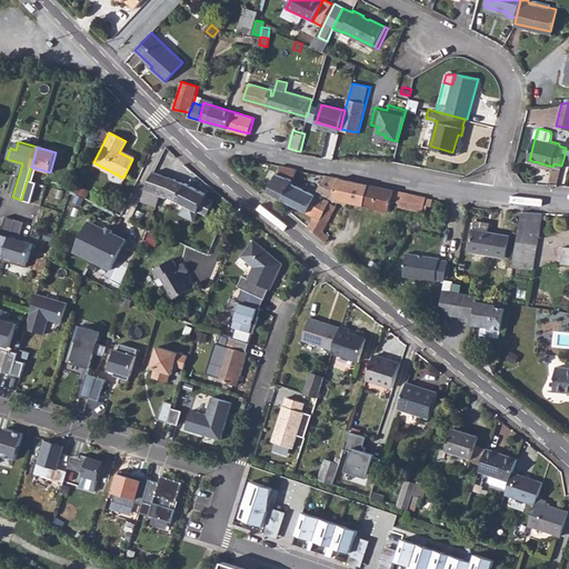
[(281,166),(268,192),(283,200),(291,185),(298,170),(281,166)]
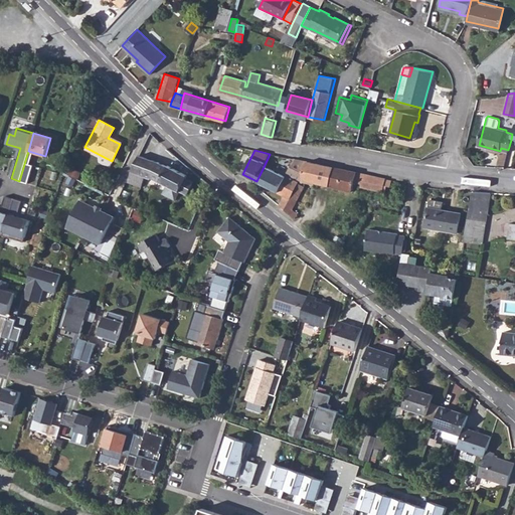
[(138,156),(126,181),(141,187),(146,177),(152,179),(152,178),(160,182),(168,167),(157,162),(138,156)]
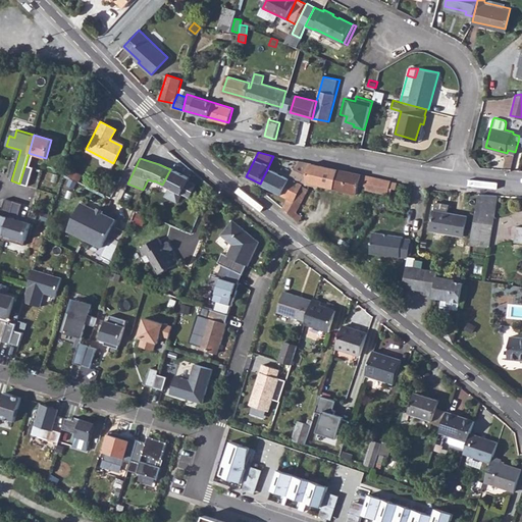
[(293,170),(290,169),(286,175),(291,176),(290,177),(303,184),(307,186),(308,185),(309,183),(320,186),(324,167),(294,160),(292,164),(296,166),(293,170)]
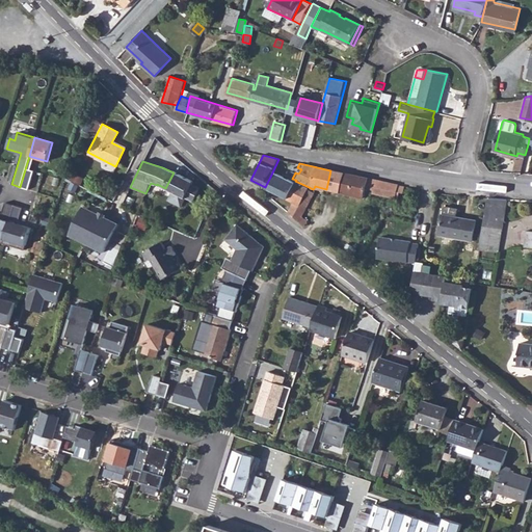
[(330,170),(326,189),(349,195),(354,176),(330,170)]
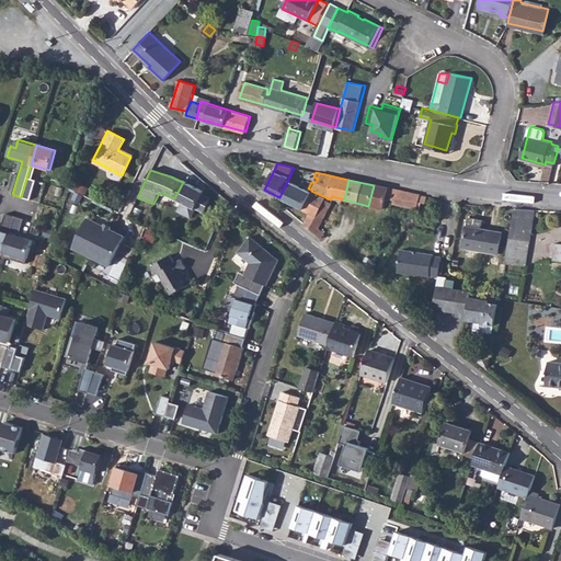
[(183,182),(174,198),(197,210),(197,209),(204,212),(210,198),(204,195),(205,192),(183,181),(183,182)]
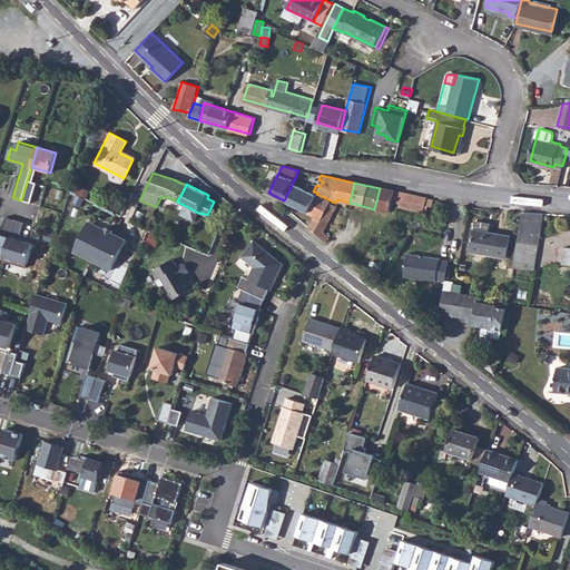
[(292,185),(284,200),(315,216),(308,228),(327,244),(328,236),(324,233),(328,224),(322,219),(330,204),(292,185)]
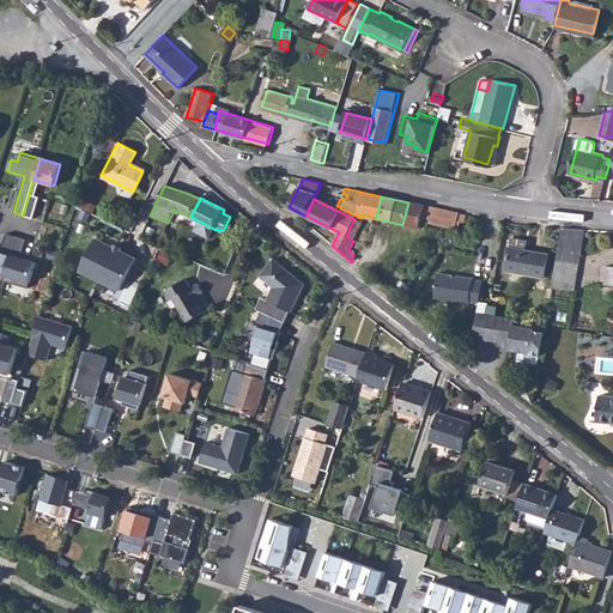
[(408,202),(402,225),(419,229),(422,217),(431,218),(430,223),(447,226),(449,212),(408,202)]
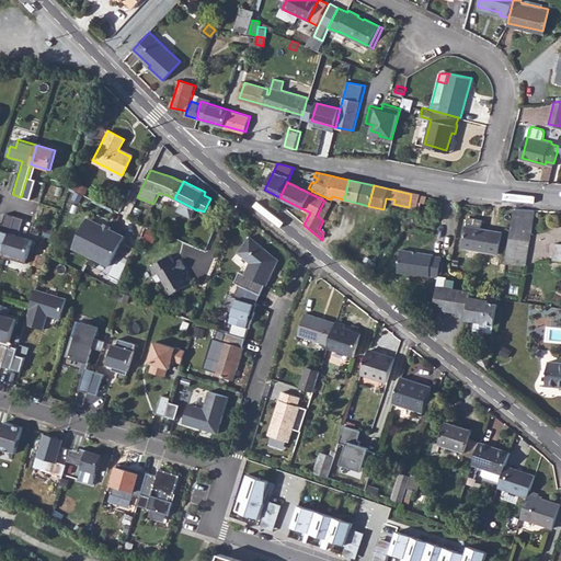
[(411,194),(409,207),(419,209),(420,206),(422,206),(422,204),(426,205),(427,197),(411,194)]
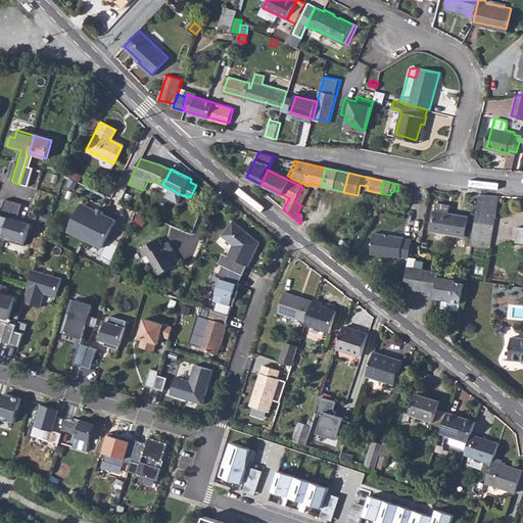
[(302,187),(295,201),(301,205),(308,190),(302,187)]
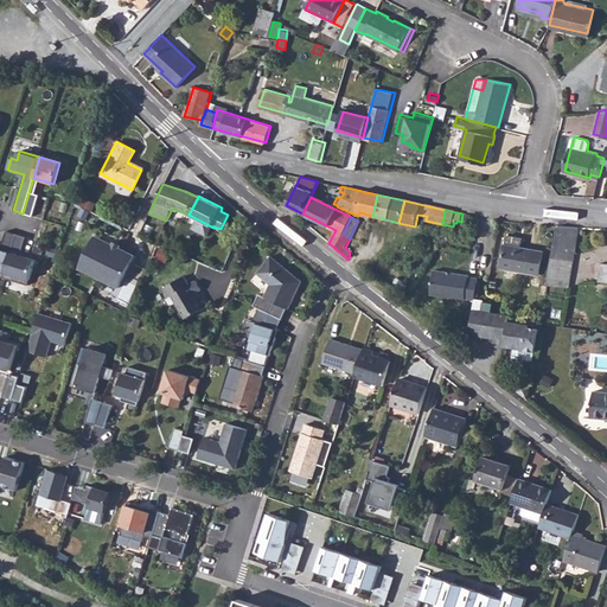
[(557,227),(547,286),(570,289),(580,229),(557,227)]
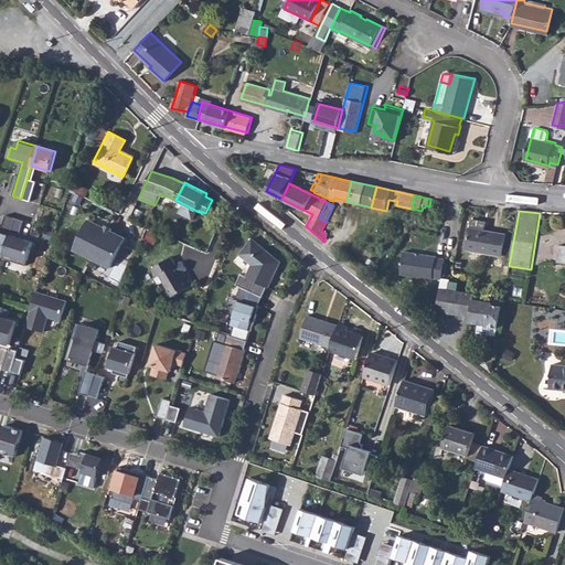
[(14,217),(6,215),(1,232),(0,231),(0,252),(3,254),(14,217)]
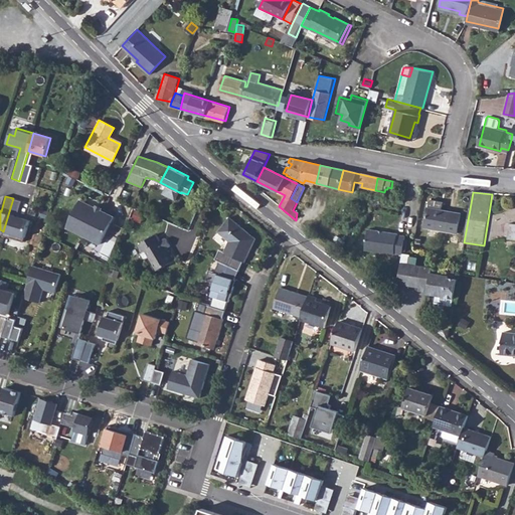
[(21,201),(13,198),(3,231),(2,235),(23,241),(30,220),(17,216),(21,201)]
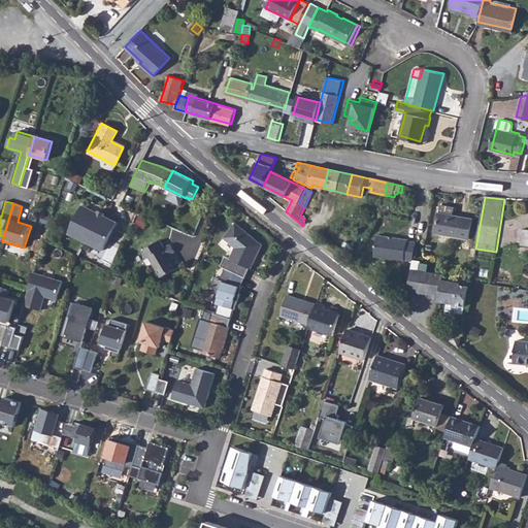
[(441,205),(436,234),(470,240),(473,219),(453,216),(454,207),(441,205)]
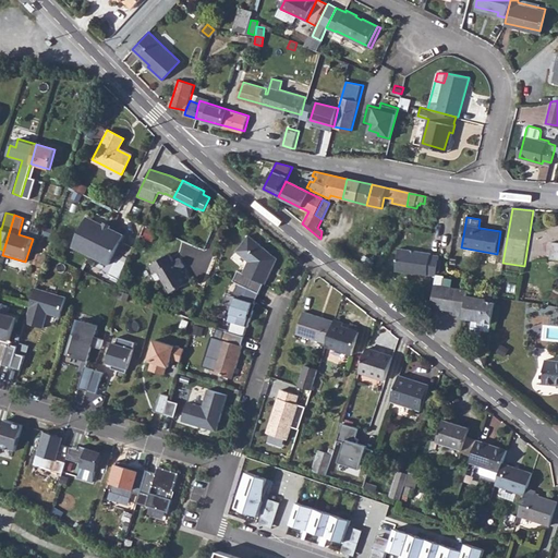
[(102,228),(104,226),(87,218),(73,246),(109,264),(123,235),(110,229),(109,229),(108,231),(102,228)]
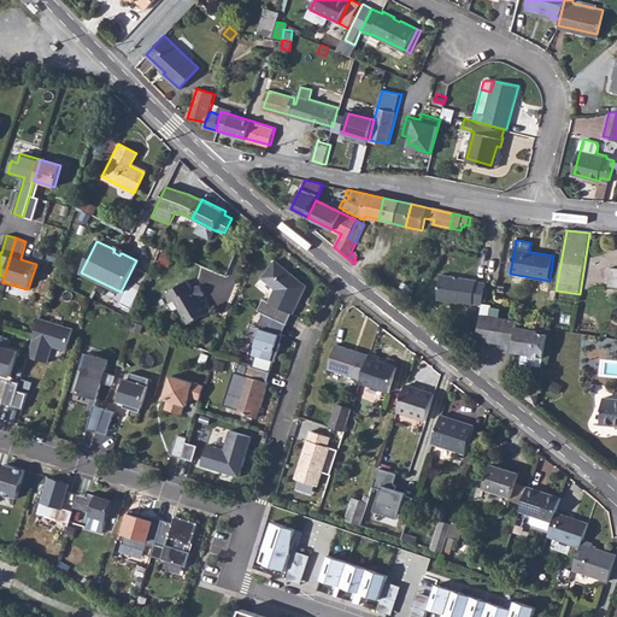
[(263,313),(287,324),(292,313),(294,315),(307,286),(276,260),(262,277),(275,288),(269,301),(263,299),(258,311),(263,313)]
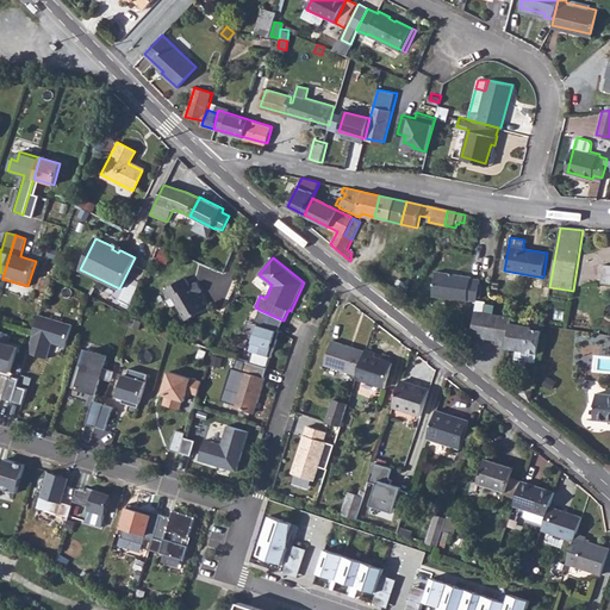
[(467,300),(475,302),(480,281),(471,279),(471,278),(436,272),(433,296),(466,302),(467,300)]
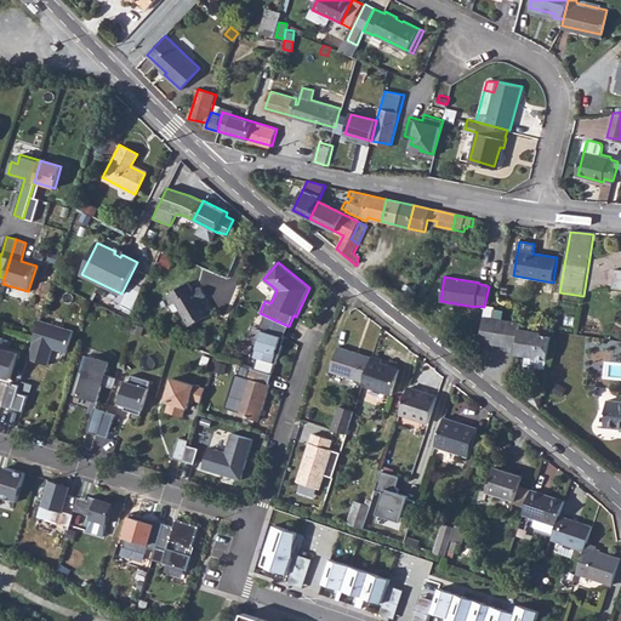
[(189,283),(167,296),(174,305),(176,303),(191,326),(214,313),(208,303),(205,305),(203,298),(206,296),(200,288),(194,291),(189,283)]
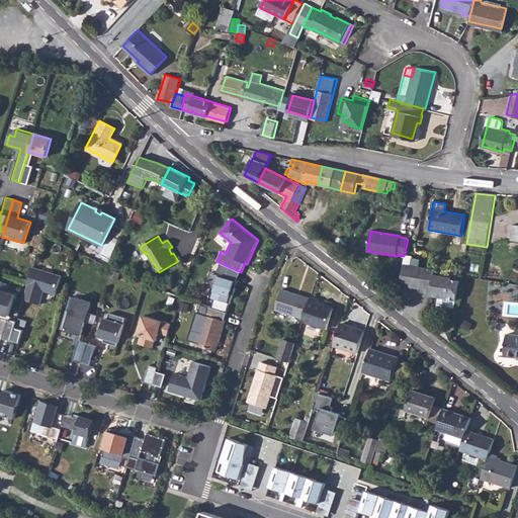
[(241,272),(221,263),(217,273),(211,272),(208,282),(217,284),(212,297),(231,304),(236,287),(234,287),(236,281),(241,272)]
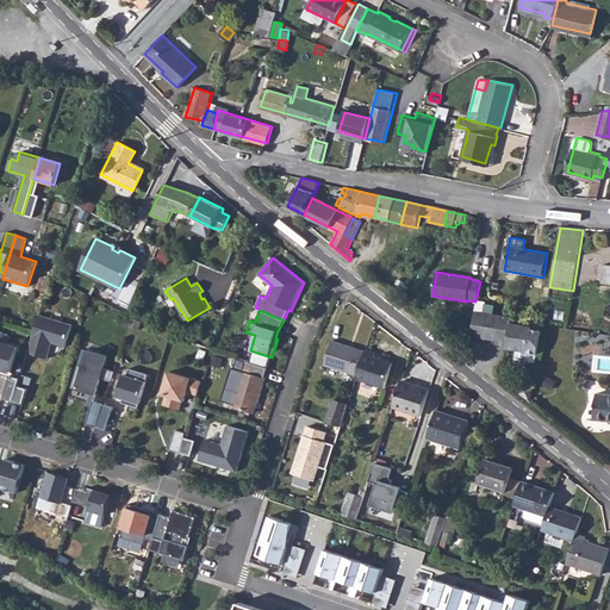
[(474,312),(471,336),(496,341),(506,343),(505,347),(505,349),(516,352),(512,369),(523,371),(526,362),(533,363),(535,355),(537,355),(542,332),(531,330),(531,328),(511,324),(511,318),(474,312)]
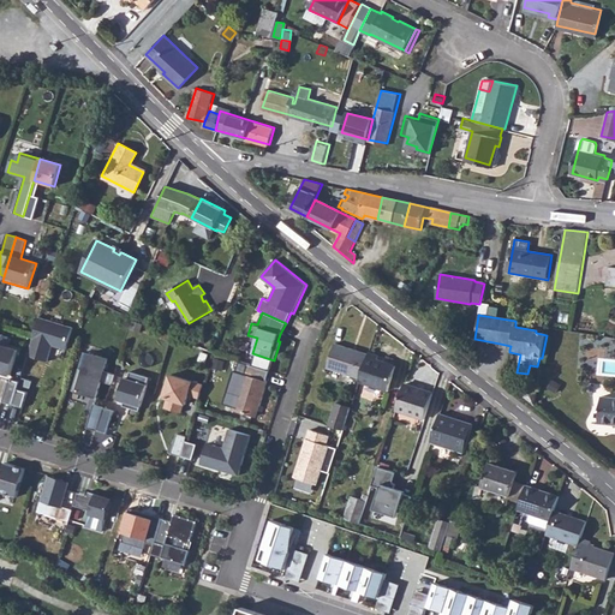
[(73,328),(40,317),(35,333),(28,356),(48,362),(53,346),(53,344),(57,345),(57,346),(66,350),(73,328)]
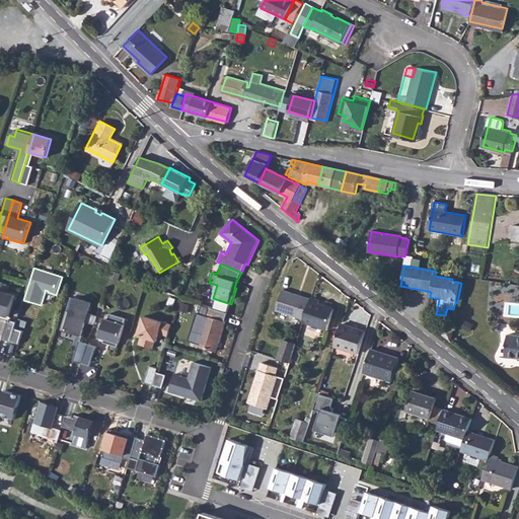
[(15,295),(0,290),(0,312),(9,316),(15,295)]
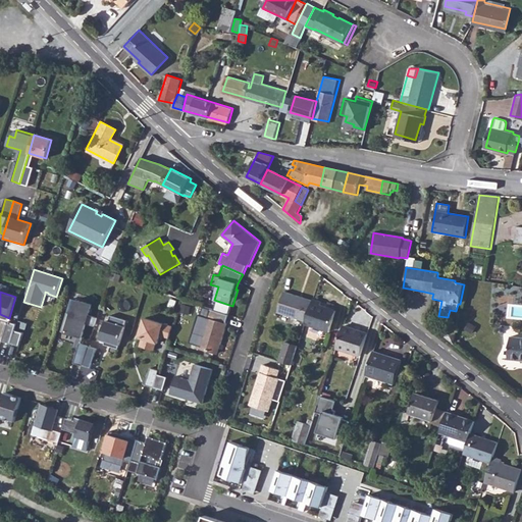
[(277,312),(305,320),(311,301),(283,292),(277,312)]
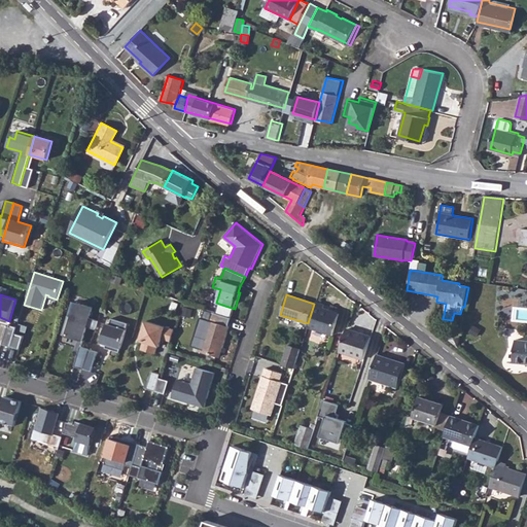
[(308,323),(308,326),(331,334),(339,313),(322,308),(323,305),(315,302),(314,304),(308,323)]
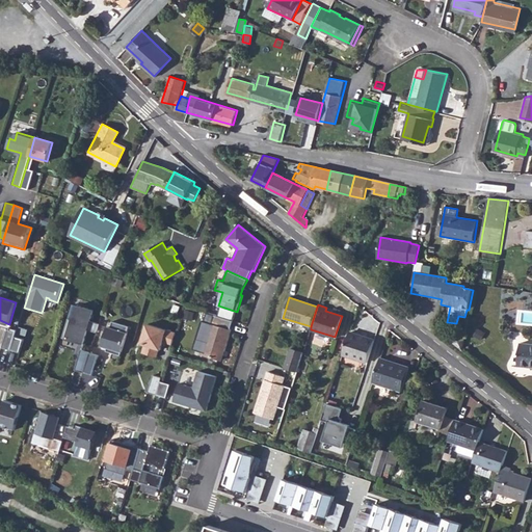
[(88,330),(96,333),(99,323),(90,321),(94,311),(78,306),(74,320),(69,318),(62,338),(70,340),(71,339),(77,341),(77,342),(79,343),(83,345),(88,330)]
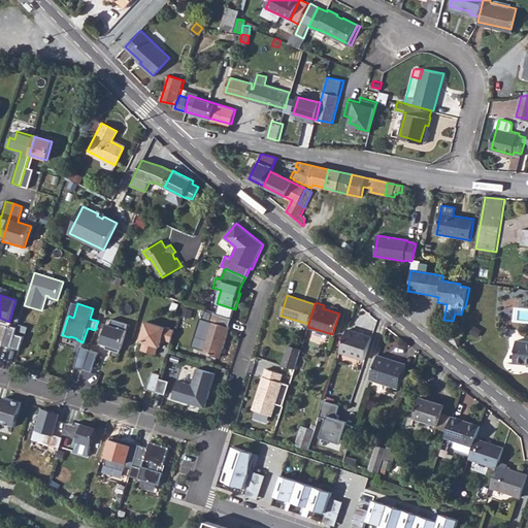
[(231,318),(213,312),(200,353),(219,358),(222,348),(223,349),(230,327),(228,327),(231,318)]
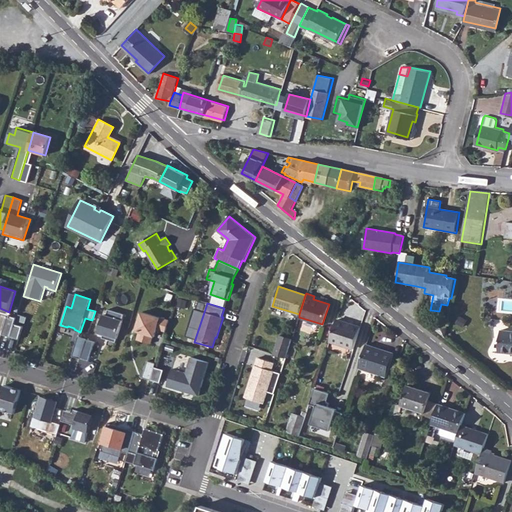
[(9,312),(0,308),(0,314),(8,317),(8,315),(9,312)]
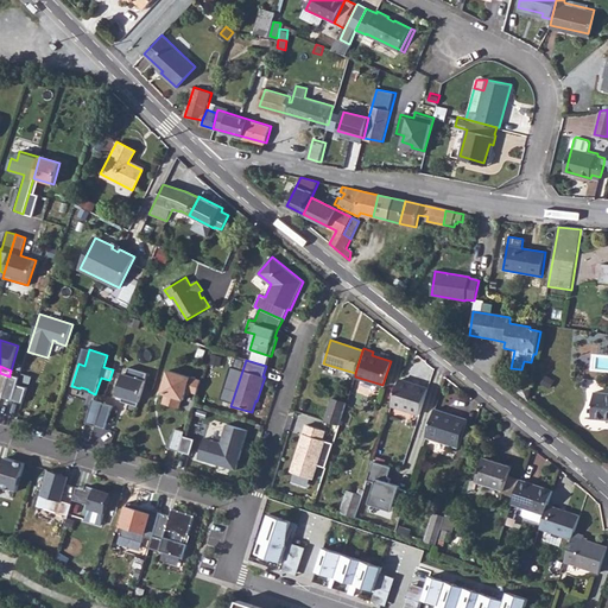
[(149,373),(128,367),(127,374),(124,373),(116,396),(124,397),(126,403),(138,406),(149,373)]
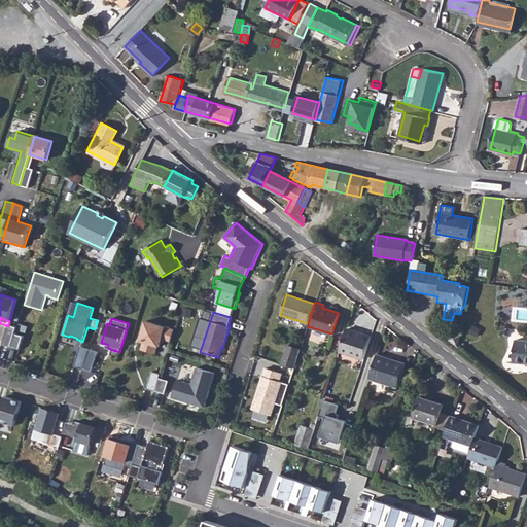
[(141,349),(155,354),(157,346),(160,347),(162,339),(171,342),(174,329),(146,321),(140,341),(143,342),(141,349)]
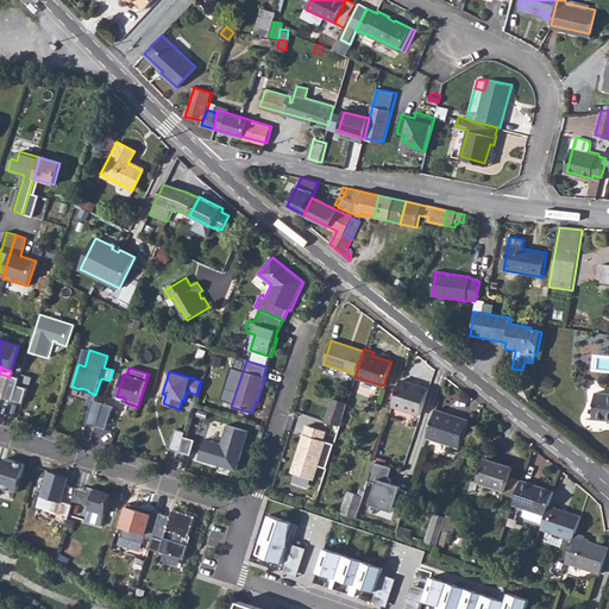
[(18,385),(19,377),(10,375),(10,377),(2,399),(12,401),(18,385)]
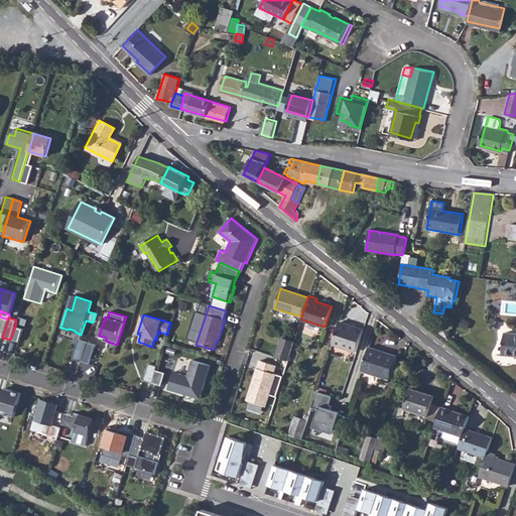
[(339,323),(332,344),(337,346),(344,324),(339,323)]
